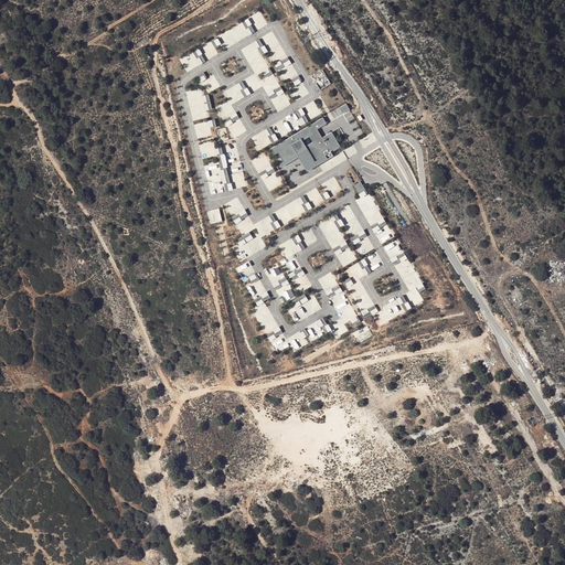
[(252,34),(255,32),(251,24),(248,27),(245,20),(242,22),(246,29),(248,28),(252,34)]
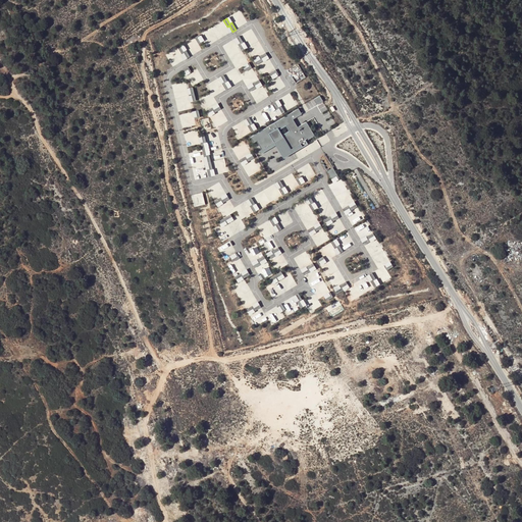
[(240,44),(238,45),(242,51),(245,49),(242,44),(243,43),(240,36),(237,38),(240,44)]
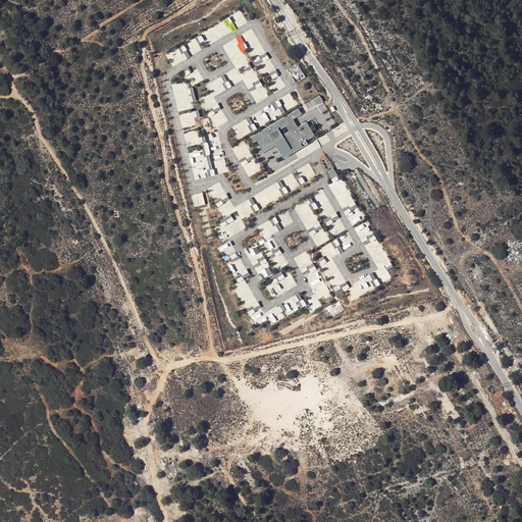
[(180,46),(177,48),(181,54),(184,53),(187,58),(190,57),(186,50),(184,51),(180,46)]
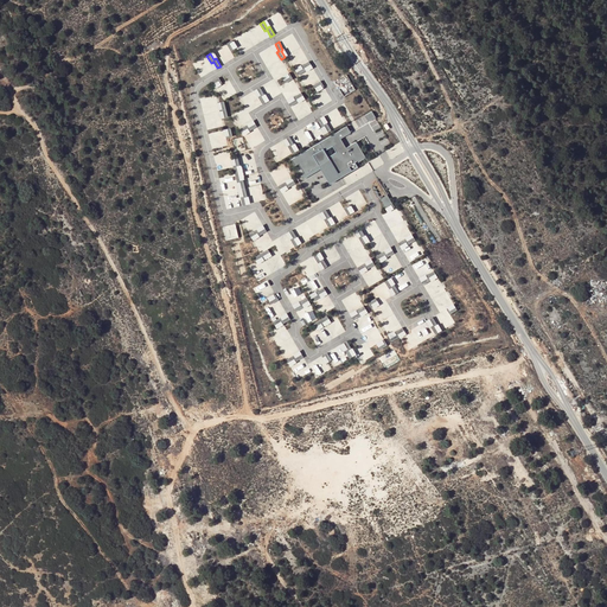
[(311,65),(308,62),(301,65),(302,68),(296,72),(298,75),(306,71),(305,69),(311,65)]
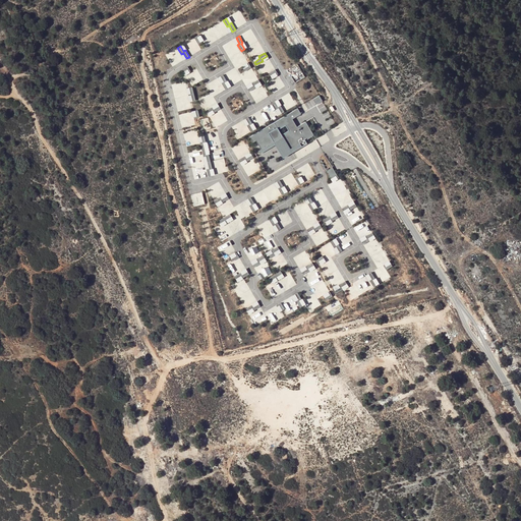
[(298,64),(289,69),(295,81),(304,76),(298,64)]
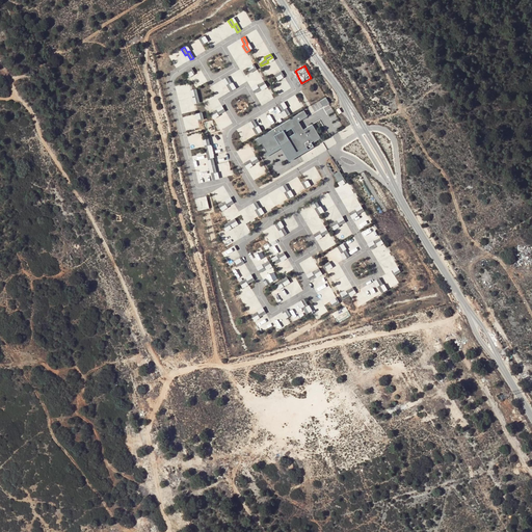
[(266,84),(264,81),(258,85),(259,87),(253,90),(255,94),(261,89),(260,87),(266,84)]
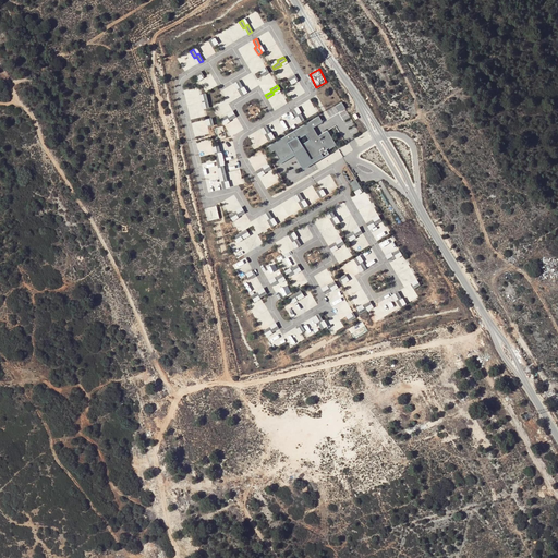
[(346,108),(342,102),(335,107),(339,112),(346,108)]
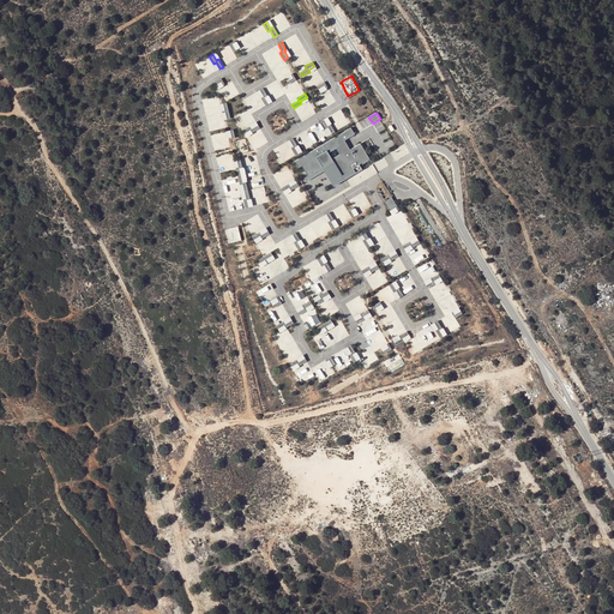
[(324,119),(321,121),(325,128),(327,127),(331,134),(335,132),(331,125),(329,126),(324,119)]
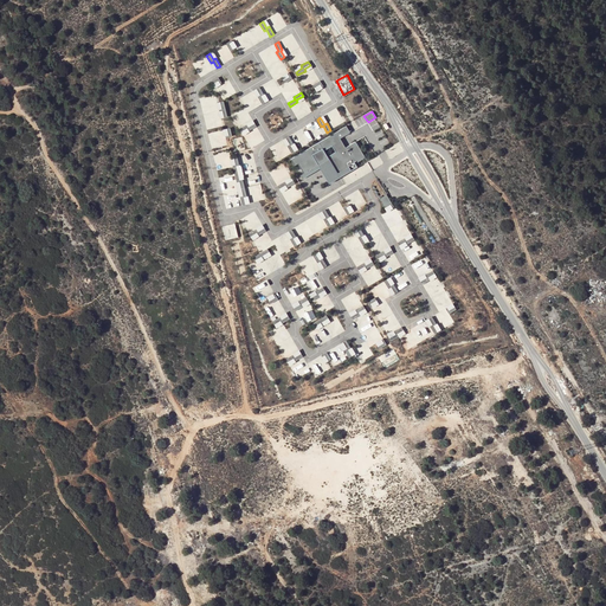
[(304,174),(328,159),(337,174),(348,167),(350,171),(358,167),(355,163),(365,158),(355,142),(346,148),(340,139),(350,133),(347,126),(291,159),(295,166),(297,163),(304,174)]
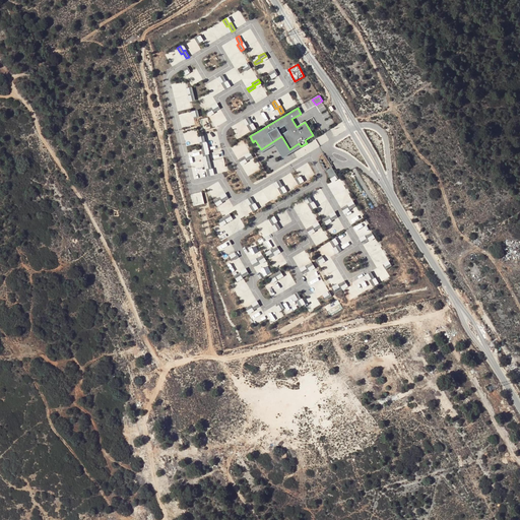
[(248,124),(246,125),(250,132),(253,130),(250,125),(252,123),(248,117),(245,119),(248,124)]
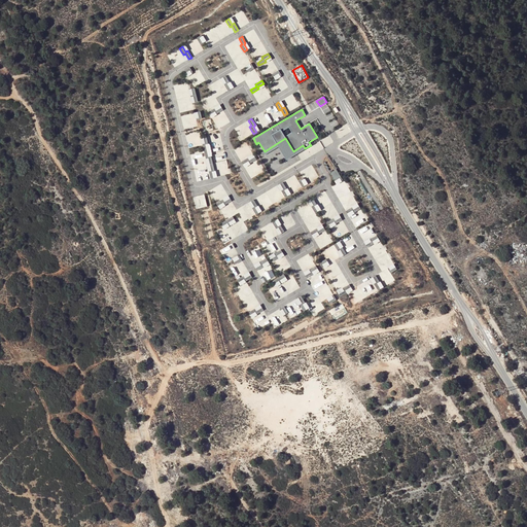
[(218,176),(230,173),(220,132),(208,135),(210,143),(217,141),(219,150),(216,151),(217,155),(220,155),(221,159),(215,160),(218,176)]
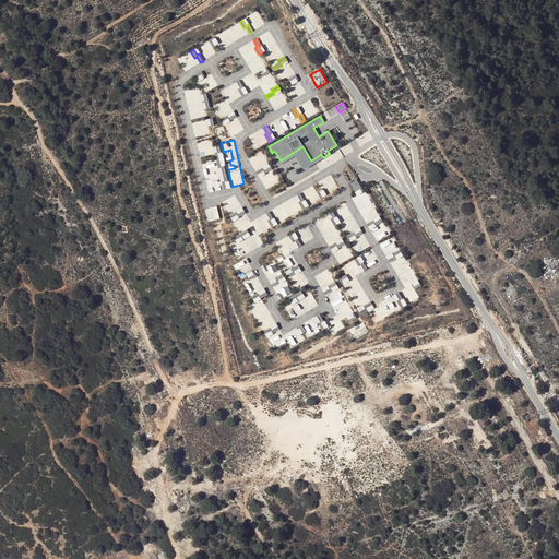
[(280,165),(295,155),(304,169),(313,164),(323,157),(321,154),(311,161),(302,146),(281,161),(277,162),(280,165)]
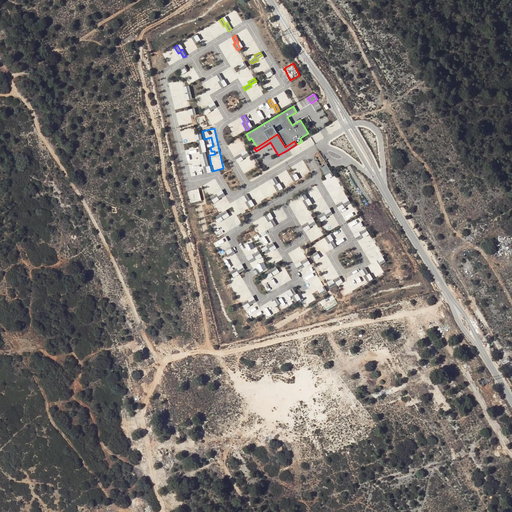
[(201,146),(198,147),(200,154),(202,153),(203,159),(207,159),(205,152),(203,152),(201,146)]
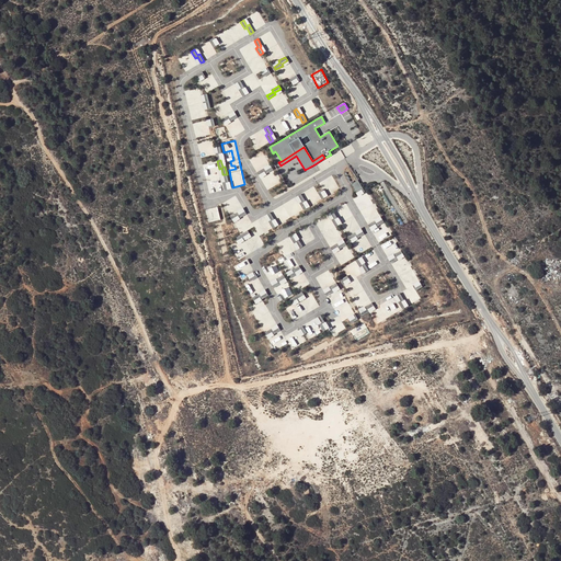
[(352,184),(356,193),(363,190),(364,192),(365,192),(358,180),(352,184)]
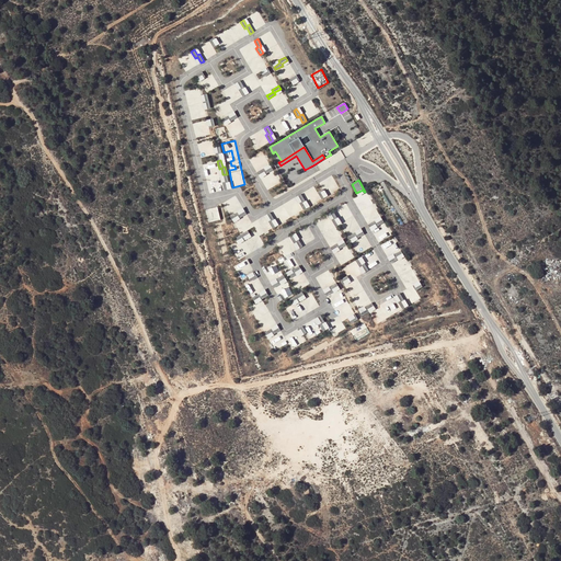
[(220,206),(206,208),(208,221),(222,219),(220,206)]
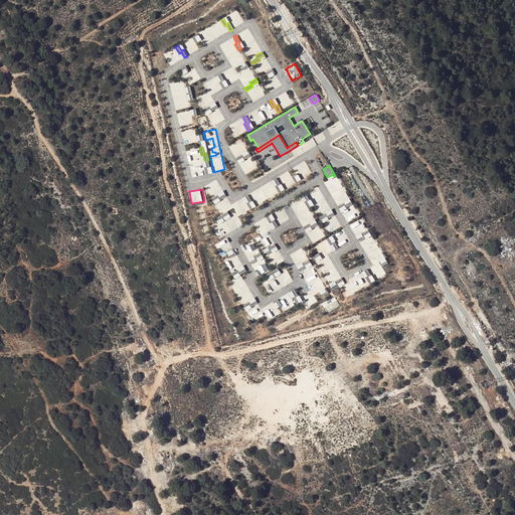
[(259,195),(263,201),(270,197),(266,191),(259,195)]
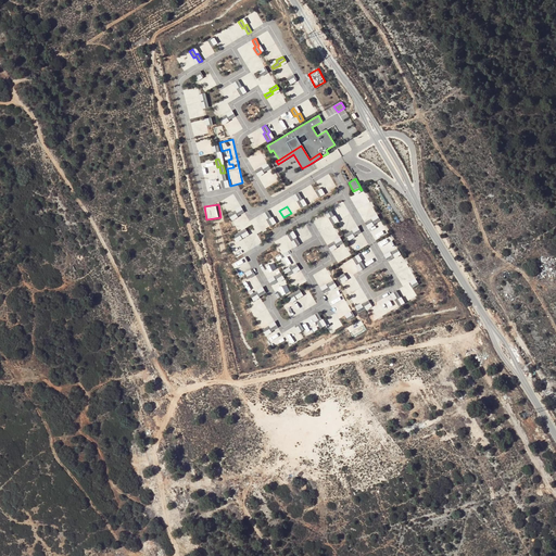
[(236,214),(238,216),(244,212),(242,209),(237,213),(235,211),(228,214),(230,217),(236,214)]
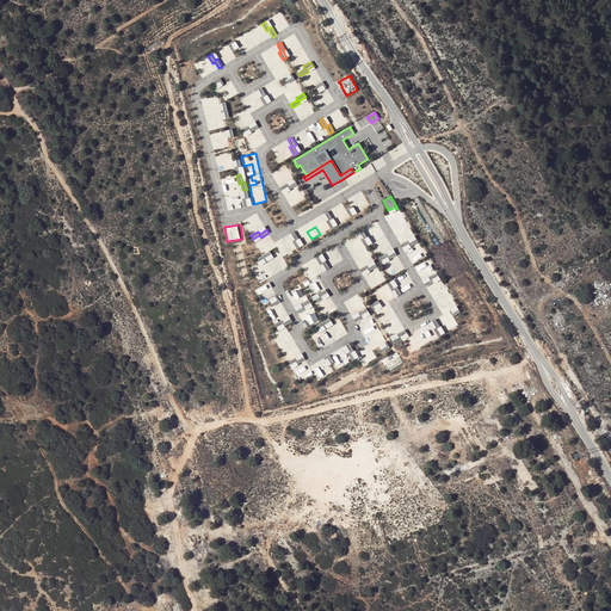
[(295,240),(292,241),(297,250),(300,247),(296,240),(298,239),(294,232),(290,234),(295,240)]
